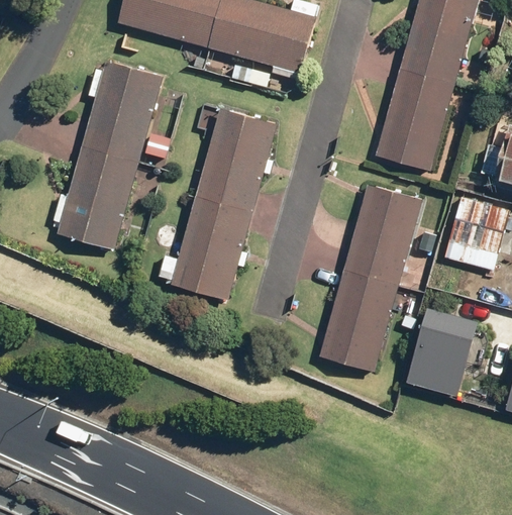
[(315,18),(252,0),(123,0),(117,22),(299,75),(315,18)]
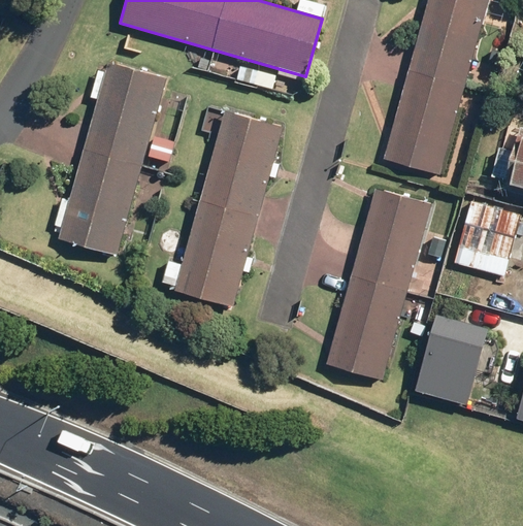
[(488,0),(425,0),(381,159),(438,174),(488,0)]
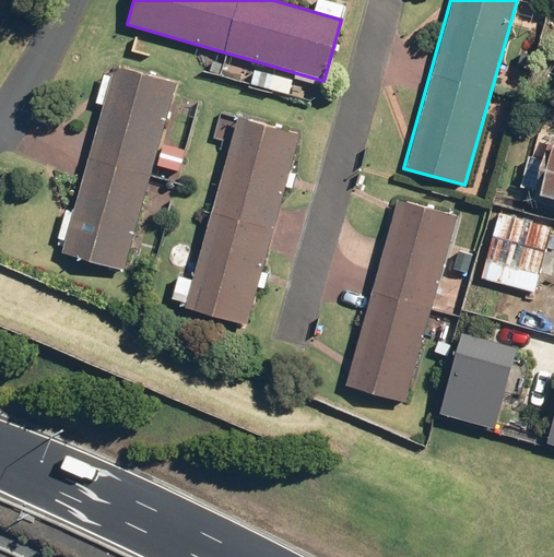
[(175,83),(114,66),(61,251),(122,269),(175,83)]
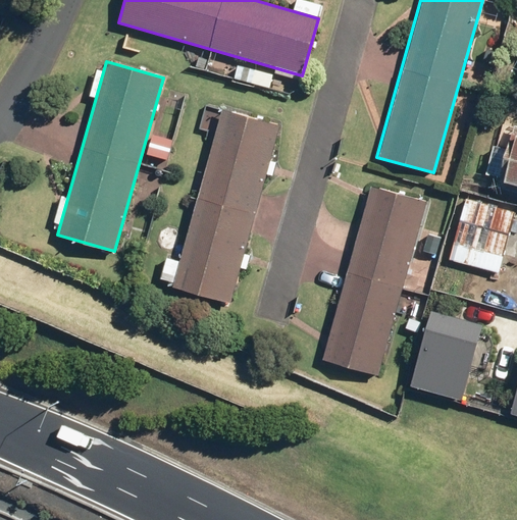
[(278,130),(221,113),(172,287),(229,303),(278,130)]
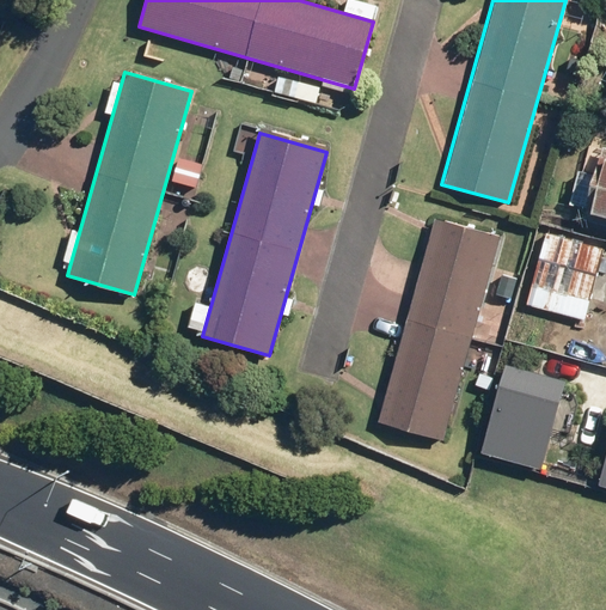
[(605,148),(600,147),(581,219),(605,225),(605,148)]
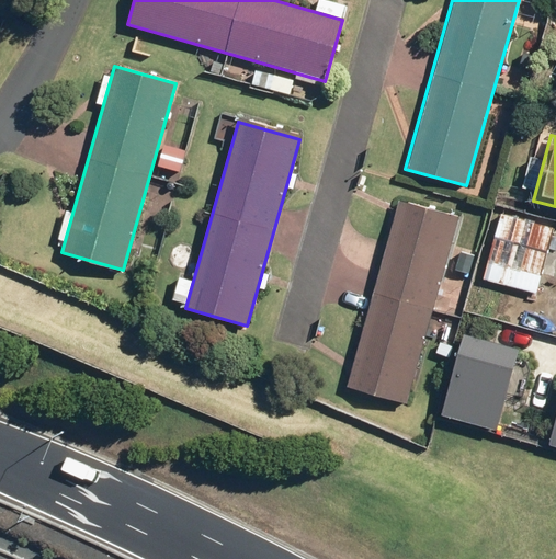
[(458,217),(397,200),(344,386),(406,403),(458,217)]
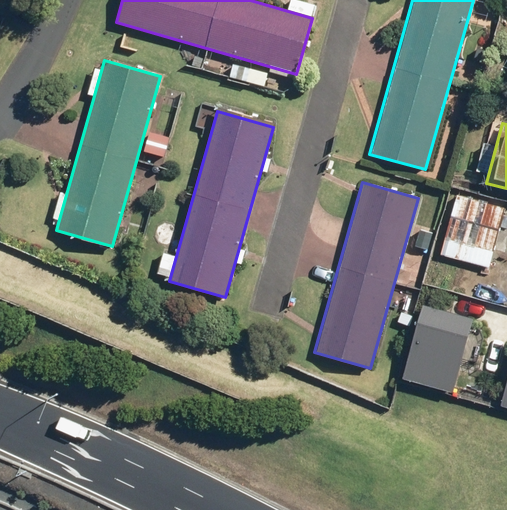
[(502,207),(455,195),(440,255),(486,267),(502,207)]
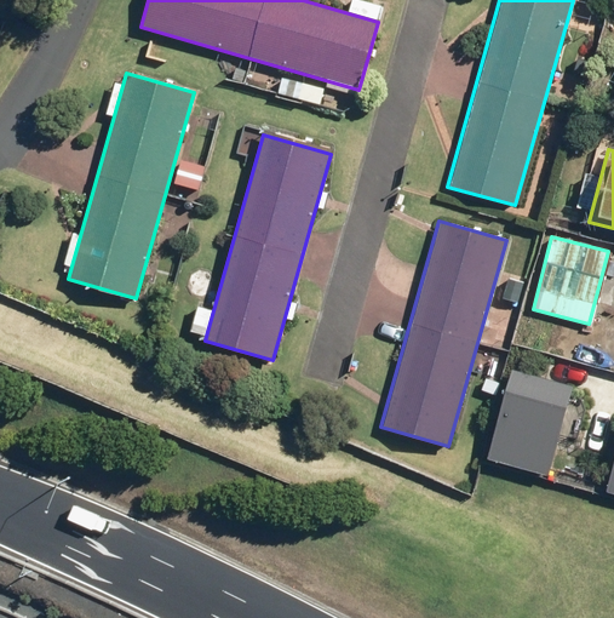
[(492,455),(556,474),(578,400),(514,381),(492,455)]
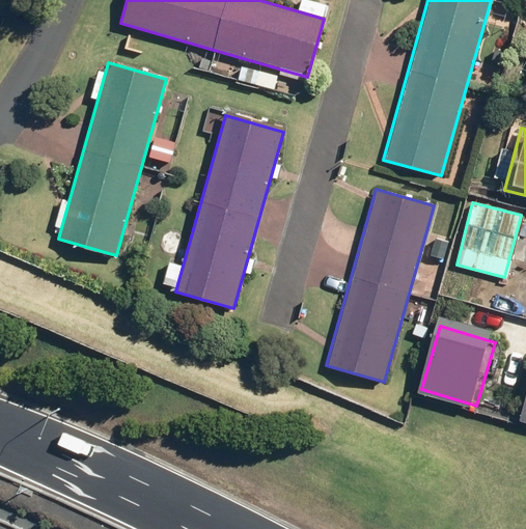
All buildings are outlined.
